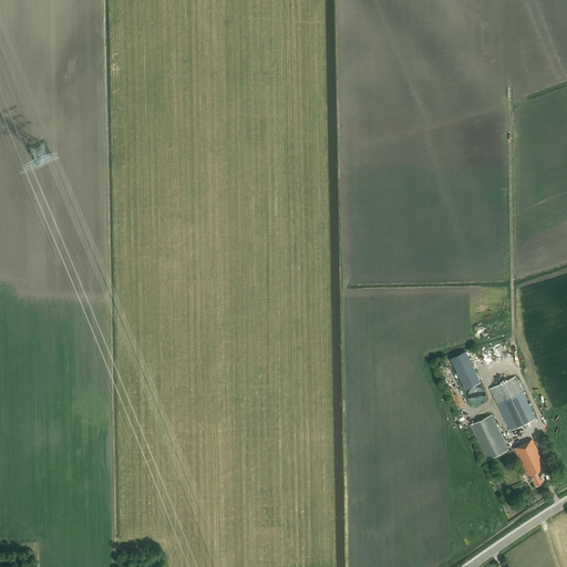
[(465,352),(451,359),(465,389),(480,382),(465,352)]
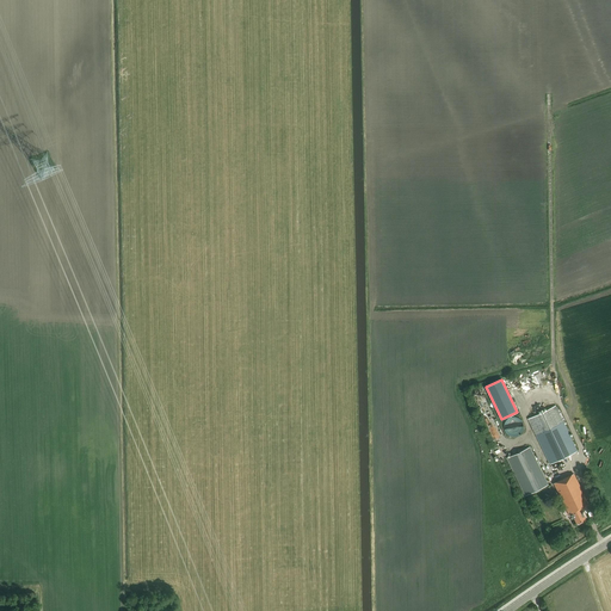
[(555,406),(529,419),(550,464),(576,451),(555,406)]
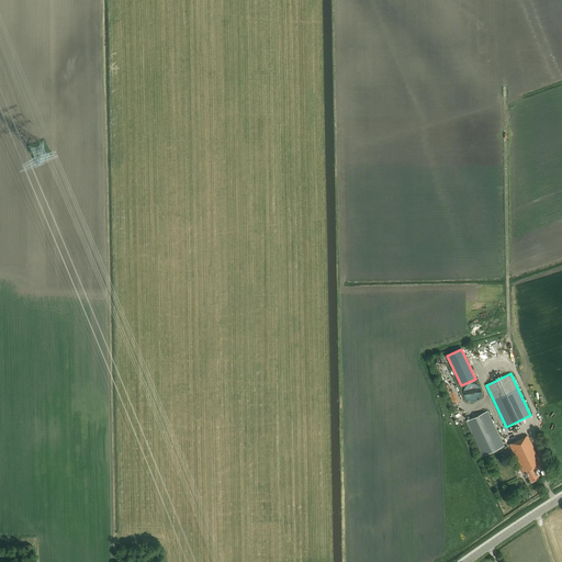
[(472,383),(470,383),(469,383),(468,384),(465,385),(464,386),(463,388),(463,389),(462,391),(462,392),(462,393),(463,395),(463,396),(464,397),(465,398),(467,400),(468,401),(470,401),(471,401),(472,401),(474,401),(475,400),(476,400),(478,398),(479,397),(480,395),(480,394),(480,393),(480,391),(480,390),(480,388),(479,386),(478,385),(476,384),(474,384),(473,383),(472,383)]
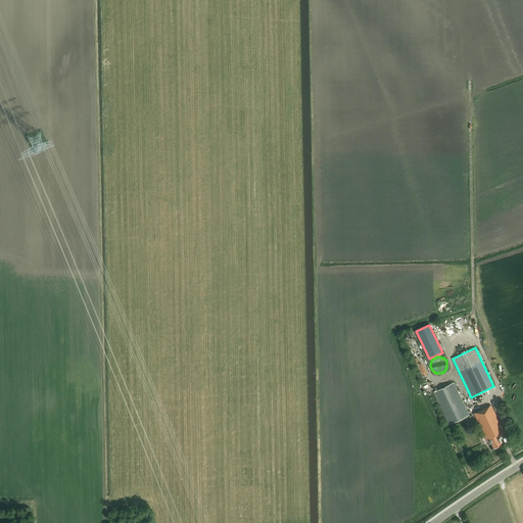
[(449,425),(470,415),(454,382),(434,392),(449,425)]
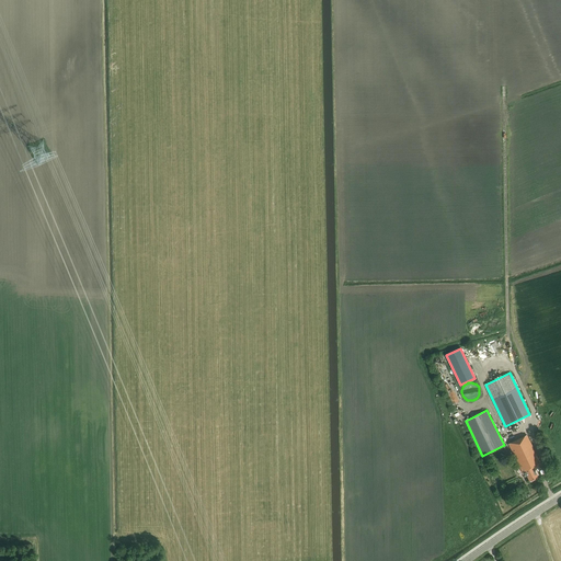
[(508,444),(517,460),(523,472),(524,472),(525,476),(526,476),(529,481),(538,477),(534,468),(541,465),(527,435),(508,444)]
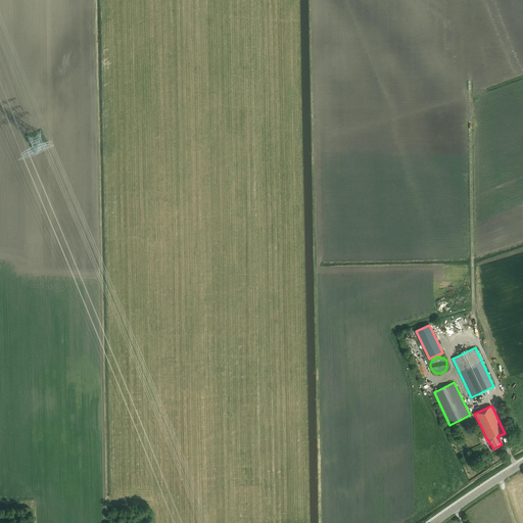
All buildings are outlined.
